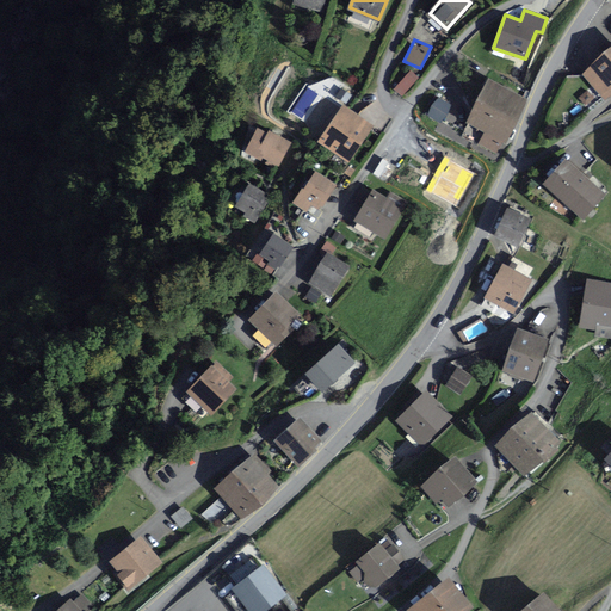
[(610,92),(610,50),(586,74),(606,97),(610,92)]
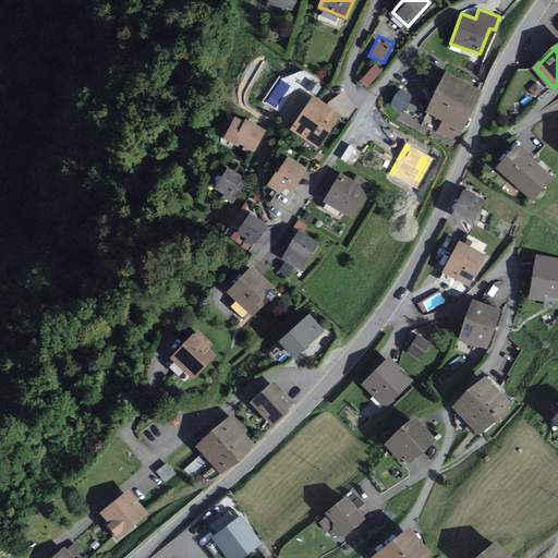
[(367,85),(385,70),(378,62),(361,77),(367,85)]
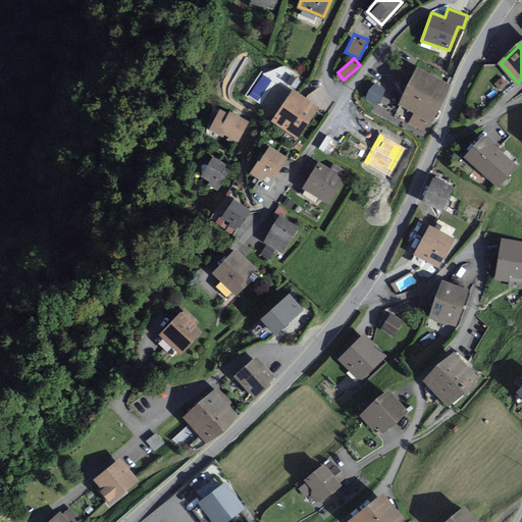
[(448,86),(419,69),(401,102),(418,111),(412,123),(424,129),(430,118),(448,86)]
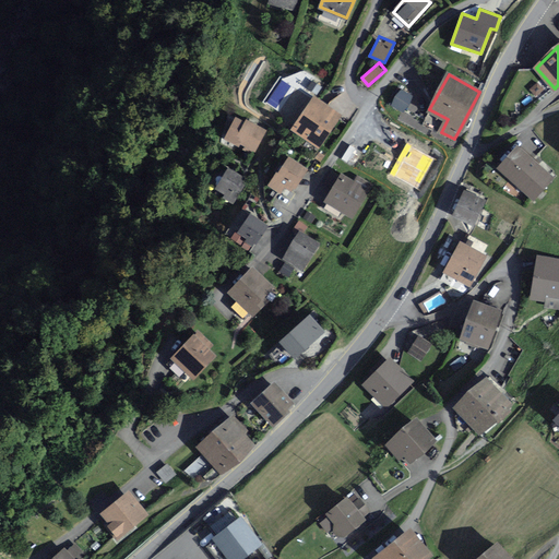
[(404,111),(415,96),(402,86),(391,102),(404,111)]
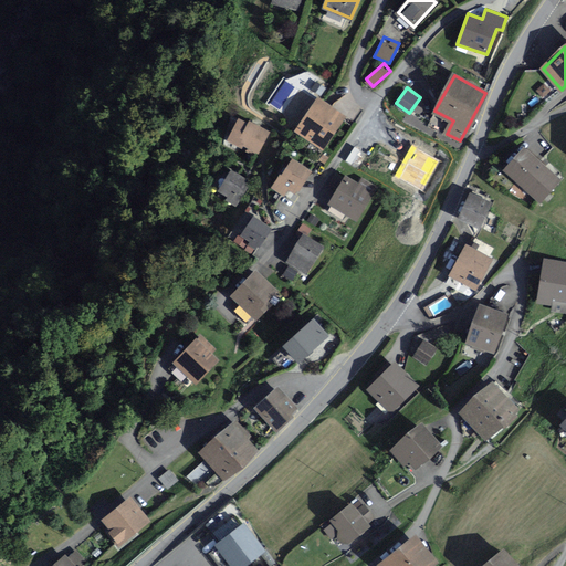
[(344,116),(318,98),(297,130),(323,148),(344,116)]
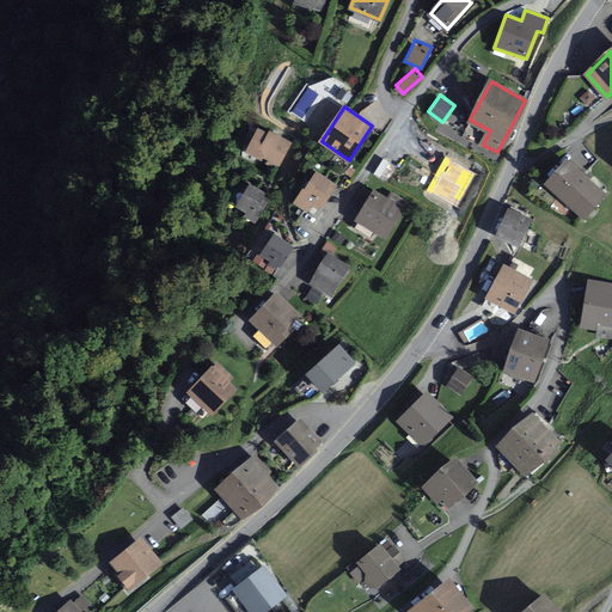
[(268,135),(258,130),(248,152),(259,158),(262,154),(269,159),(267,164),(274,166),(276,163),(279,165),(291,142),(269,132),(268,135)]
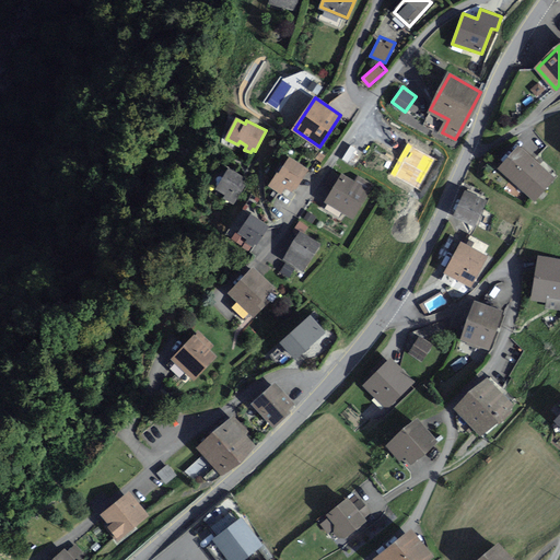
[(551,177),(518,148),(501,167),(534,197),(551,177)]
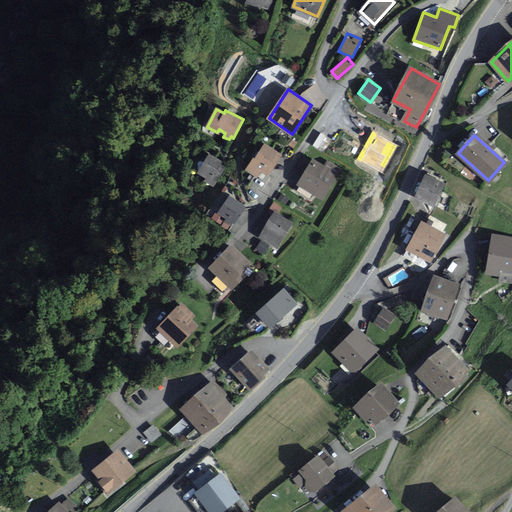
[(281,154),(265,145),(256,160),(254,158),(247,170),(258,176),(262,171),(268,175),(281,154)]
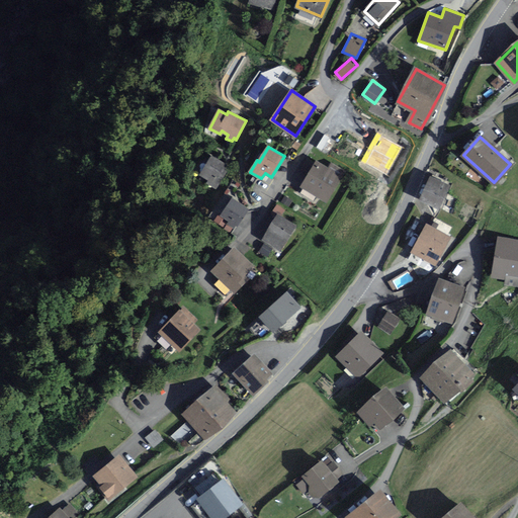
[(229,167),(212,157),(201,174),(209,180),(208,182),(216,187),(229,167)]
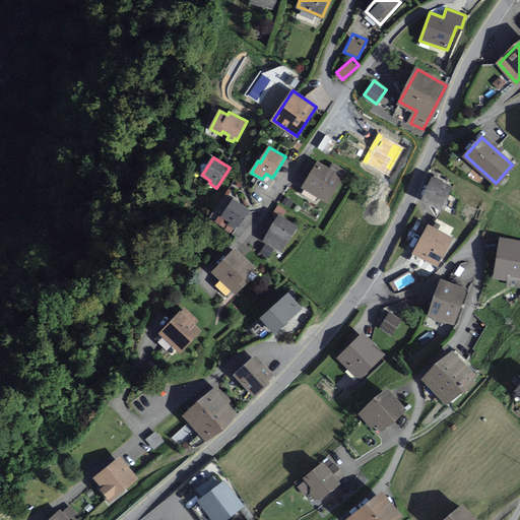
[(330,169),(319,163),(304,187),(327,201),(343,176),(341,175),(343,171),(333,164),(330,169)]
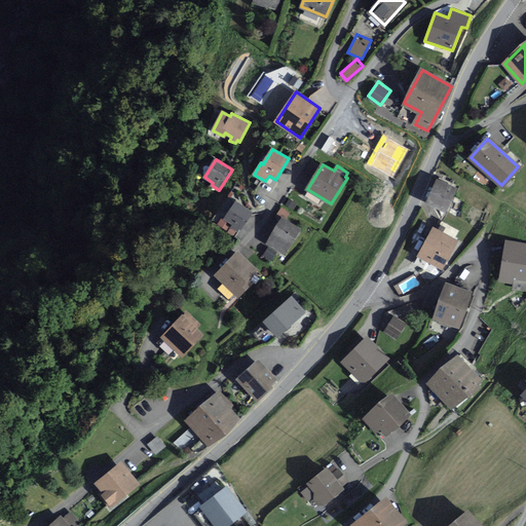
[(454,189),(438,182),(428,202),(445,210),(454,189)]
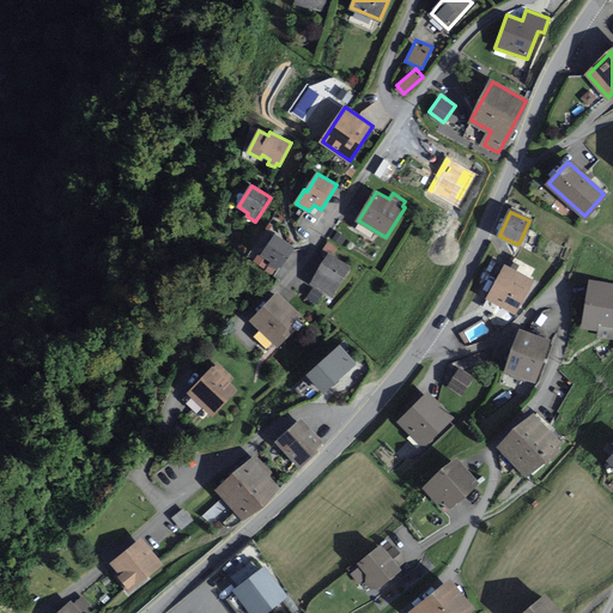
[(293,248),(275,236),(262,255),(272,261),(269,265),(277,268),(279,265),(280,266),(293,248)]
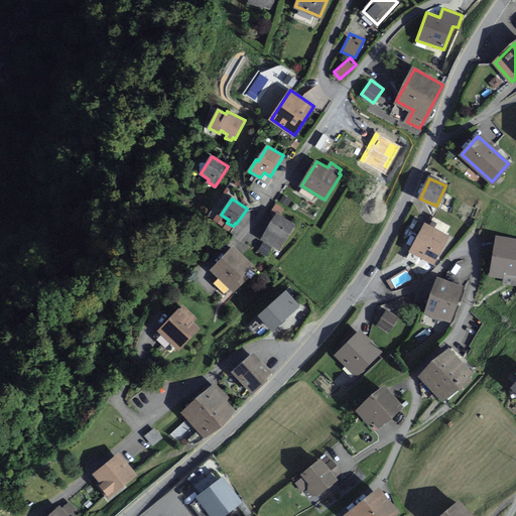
[(279,248),(293,225),(277,215),(262,238),(279,248)]
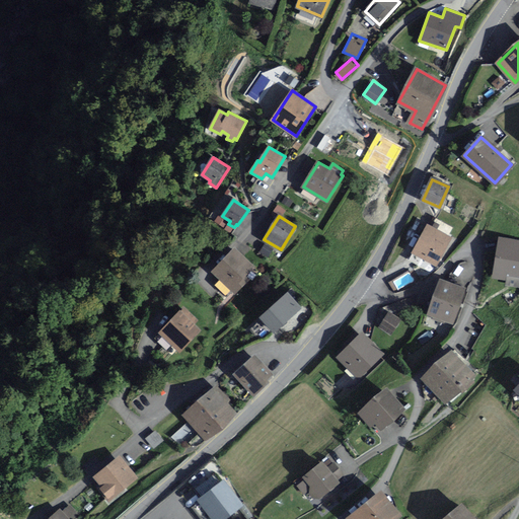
[(451,238),(428,225),(413,252),(436,265),(451,238)]
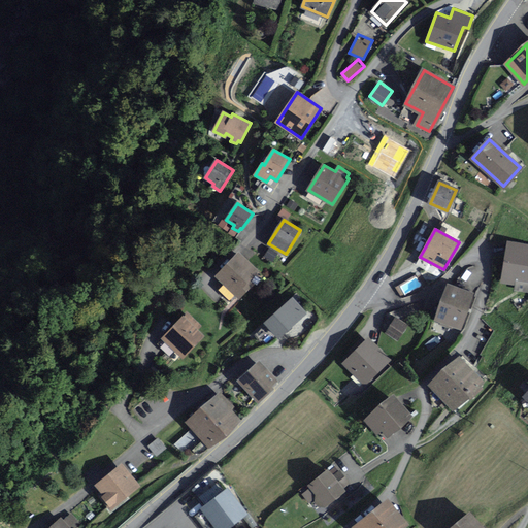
[(527,244),(508,242),(502,282),(517,284),(516,289),(527,291),(527,290),(527,244)]
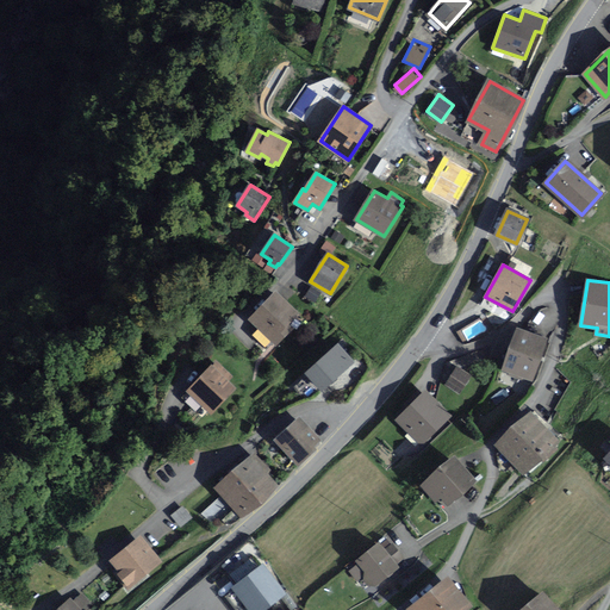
[(306,296),(317,300),(322,288),(311,285),(306,296)]
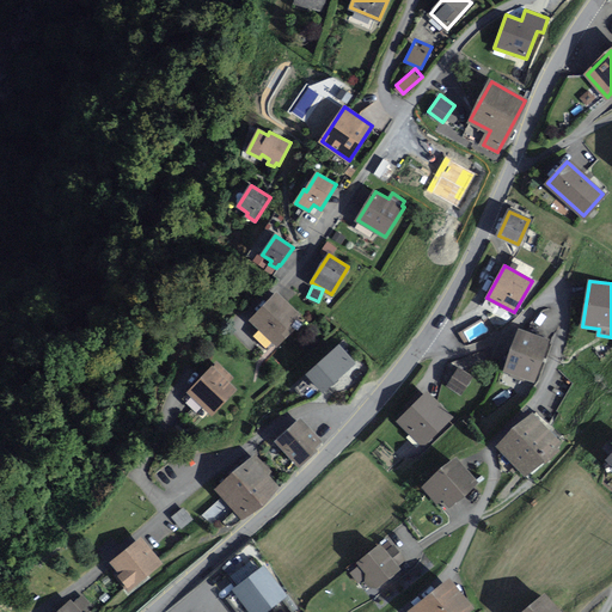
[(298,314),(276,293),(251,319),(277,343),(291,330),(286,326),(298,314)]
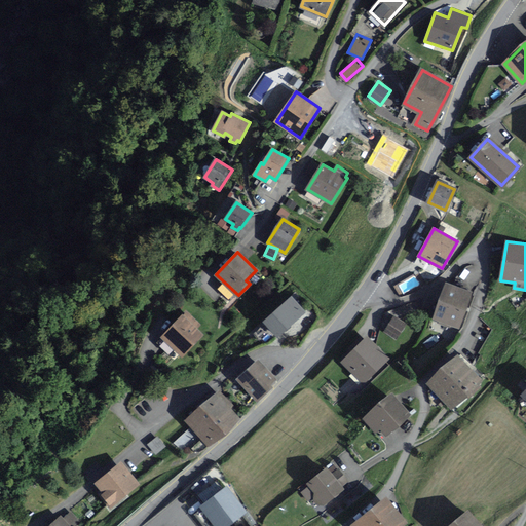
[(471,293),(447,285),(435,316),(458,326),(471,293)]
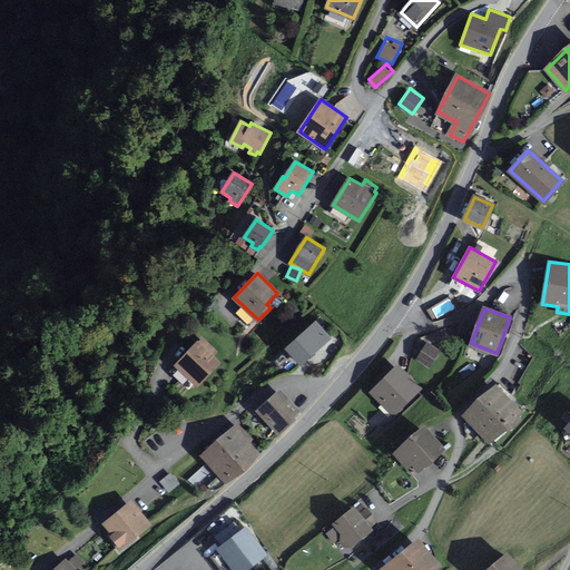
[(301,362),(328,338),(316,324),(288,347),(301,362)]
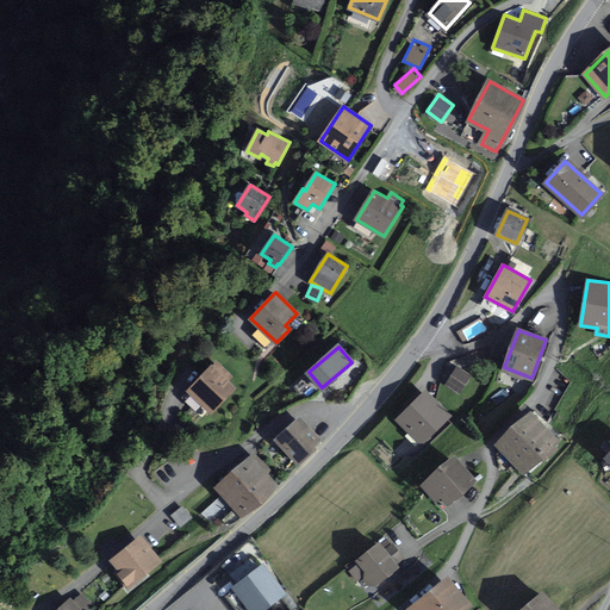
[(231,375),(217,362),(212,367),(211,366),(188,390),(211,411),(234,387),(226,380),(231,375)]
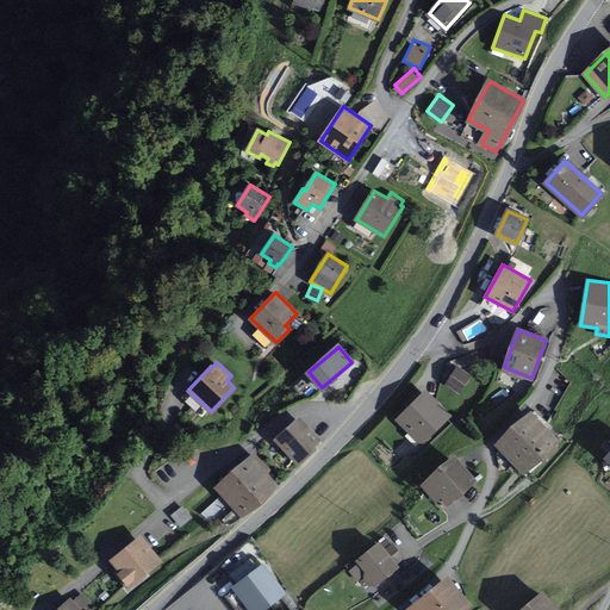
[(470,378),(455,368),(444,385),(458,394),(470,378)]
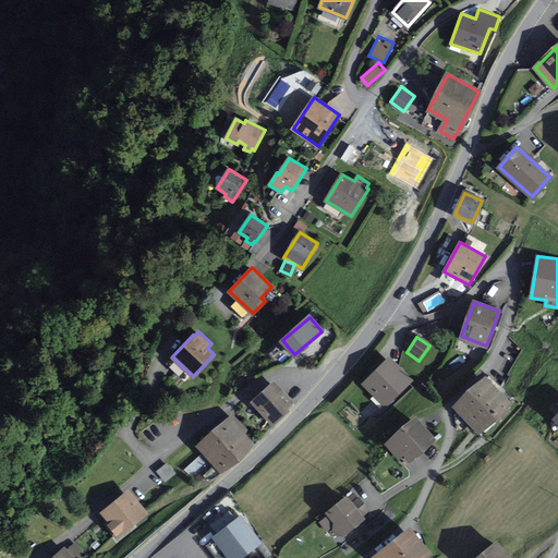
[(413,385),(387,359),(362,384),(387,410),(413,385)]
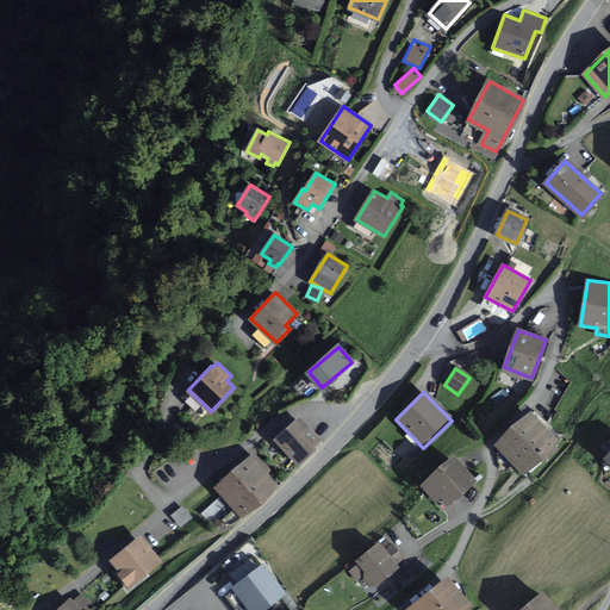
[(558,441),(531,414),(498,443),(524,472),(558,441)]
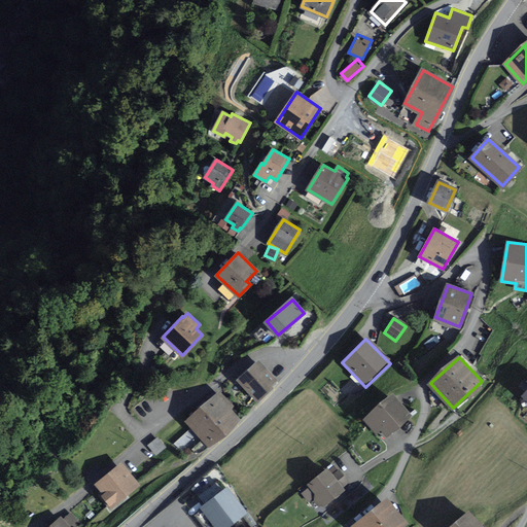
[(277,380),(258,361),(239,380),(256,398),(277,380)]
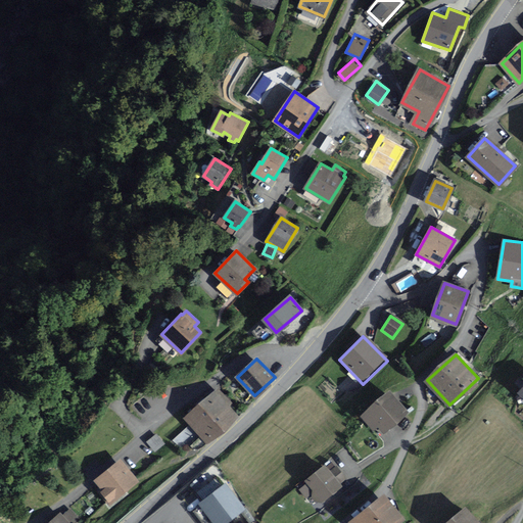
[(231,405),(218,390),(186,418),(207,441),(236,416),(228,407),(231,405)]
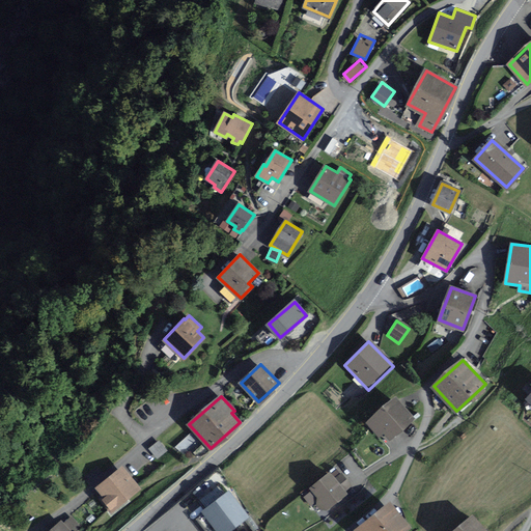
[(412,418),(396,399),(369,422),(380,435),(385,430),(390,437),(412,418)]
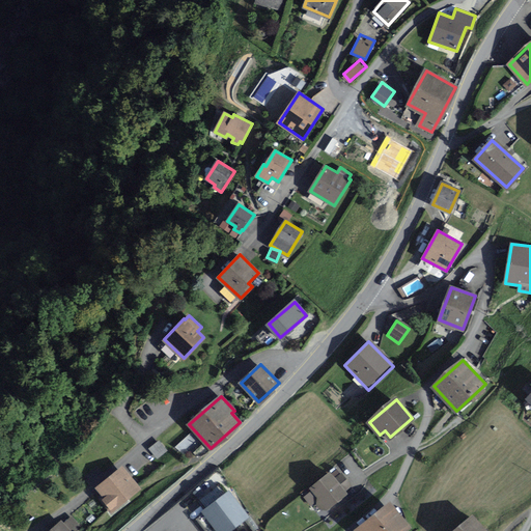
[(149,446),(157,456),(167,448),(160,439),(149,446)]
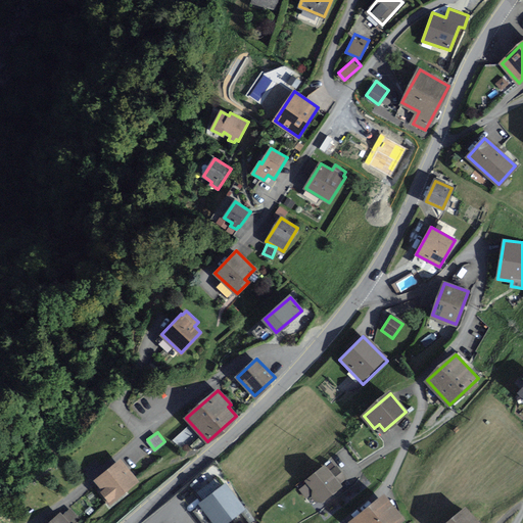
[(137,481),(121,461),(96,480),(104,489),(100,492),(108,504),(137,481)]
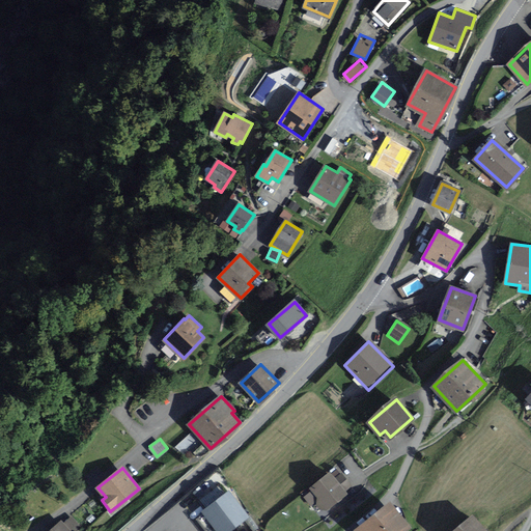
[(334,477),(331,474),(313,486),(315,490),(306,496),(311,503),(315,501),(322,509),(344,494),(342,492),(350,486),(340,473),(334,477)]
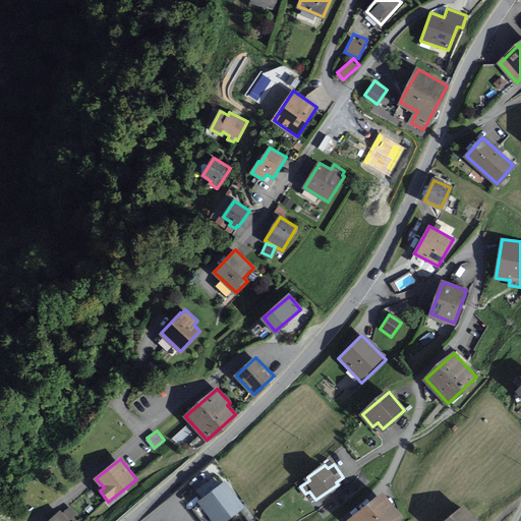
[(223,520),(242,506),(224,483),(200,503),(215,520),(223,520)]
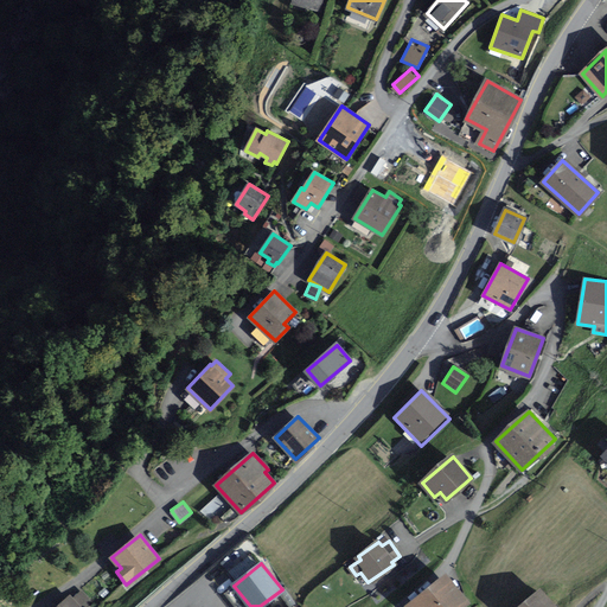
[(462,606),(468,604),(446,575),(408,606),(462,606)]
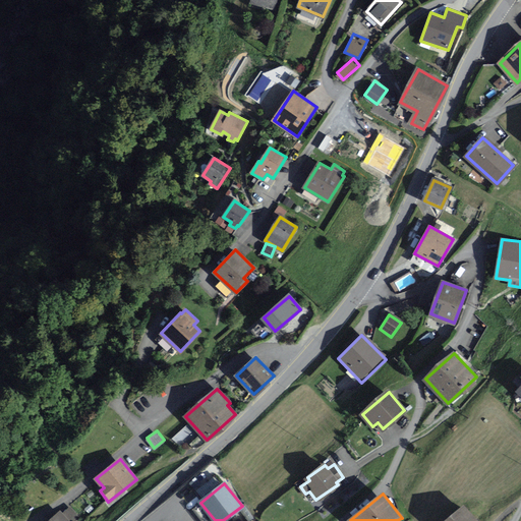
[(475,520),(464,507),(447,520),(475,520)]
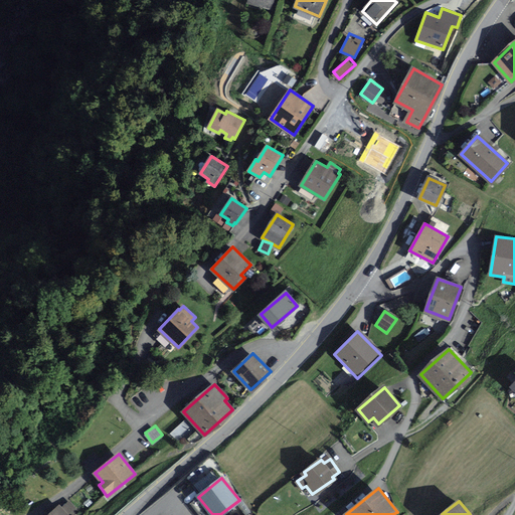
[(62,508),(59,506),(49,514),(69,514),(75,509),(69,502),(62,508)]
